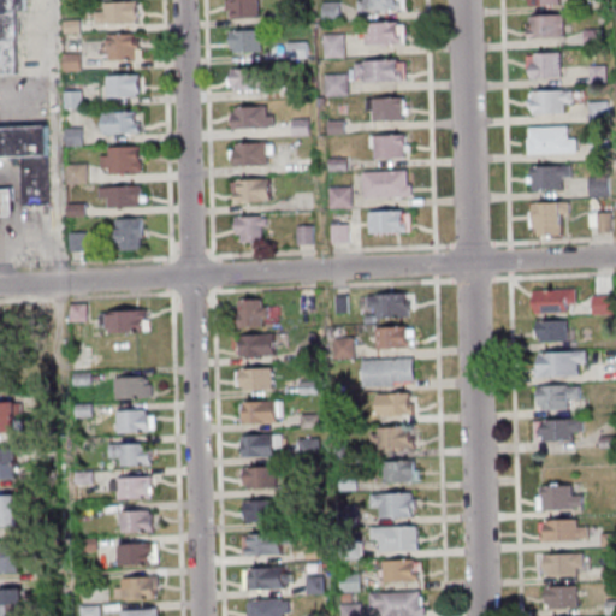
[(0,0),(23,0),(24,11),(15,11),(16,41),(15,40),(0,40),(0,0)]
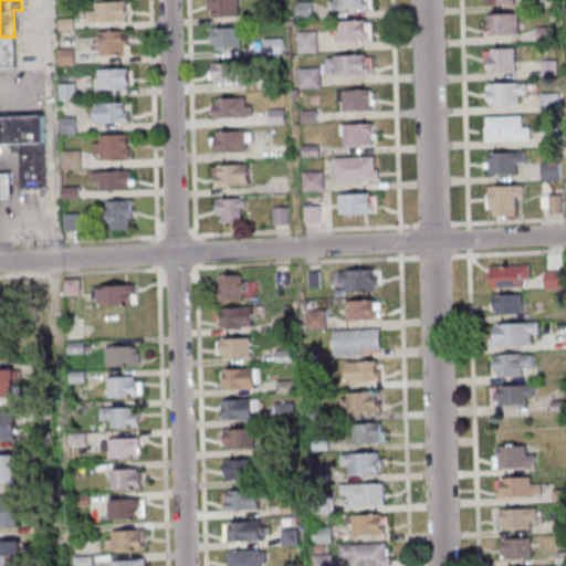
[(94,10),(94,1),(125,0),(125,18),(123,18),(123,20),(86,22),(85,10),(94,10)]
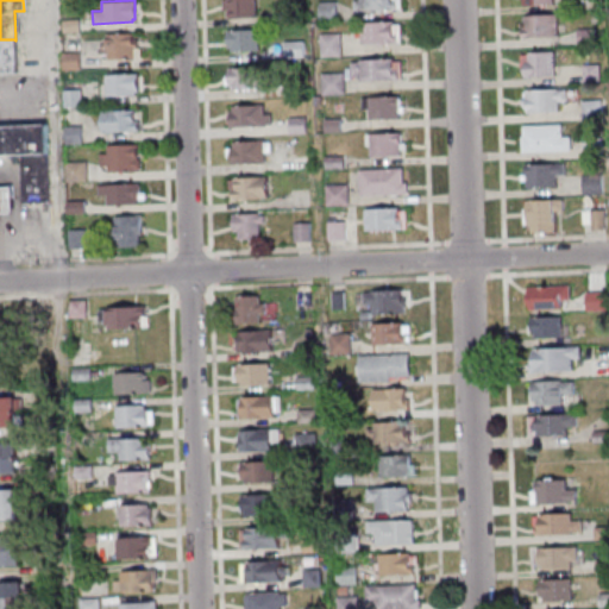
[(227,0),(255,0),(256,19),(228,20),(227,12),(221,12),(221,1),(227,1),(227,0)]
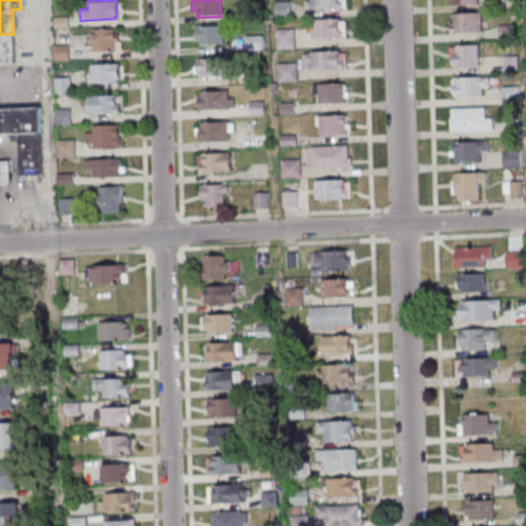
[(310,0),(339,0),(339,1),(342,1),(343,10),(311,11),(311,9),(305,9),(304,1),(310,1),(310,0)]
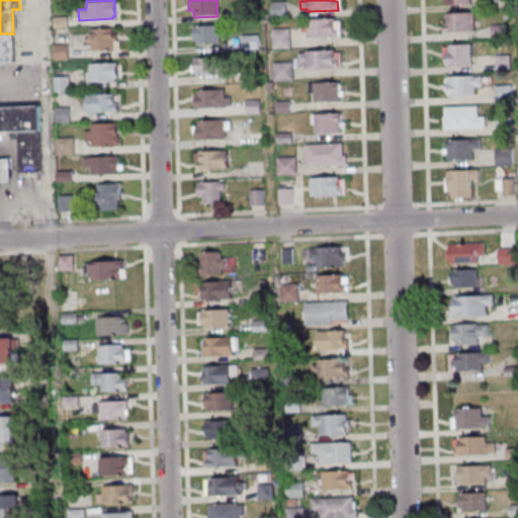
[(285,1),(286,17),(271,17),(270,2),(285,1)]
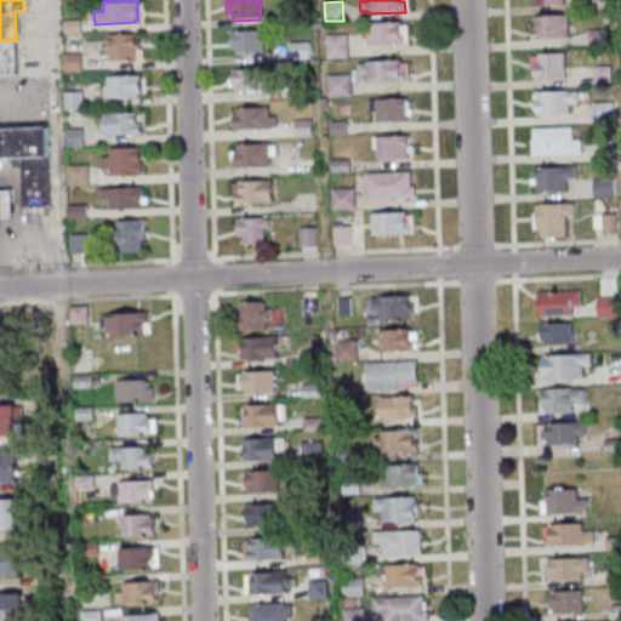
[(535,18),(567,17),(568,39),(531,40),(530,30),(535,30),(535,18)]
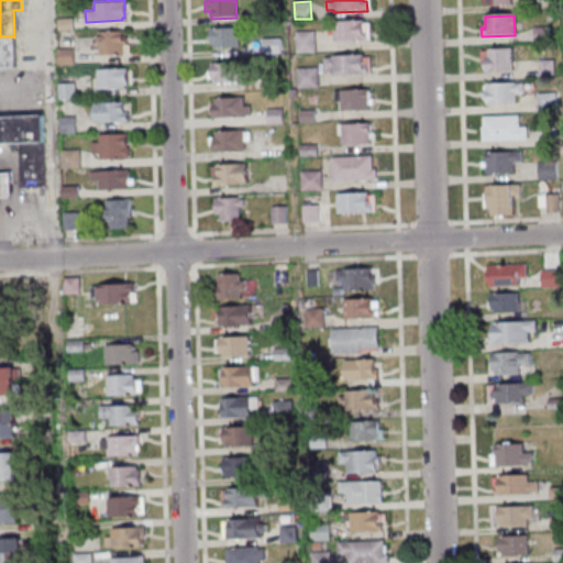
[(72,18),(72,30),(56,31),(55,18),(72,18)]
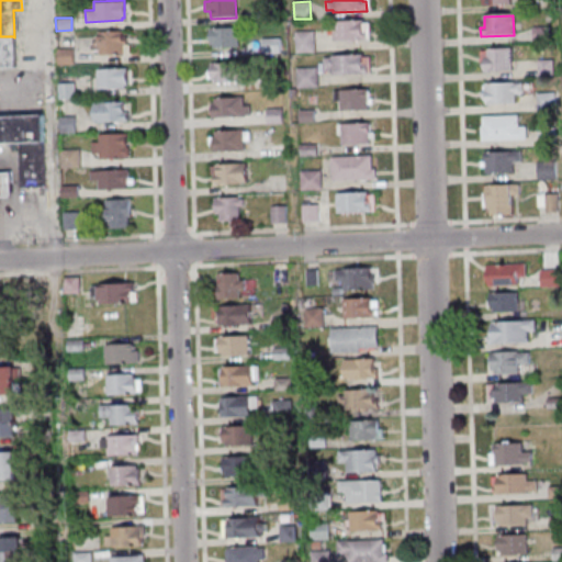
[(332,22),(332,25),(326,25),(327,36),(334,35),(334,42),(367,41),(367,34),(363,34),(362,21),(332,22)]
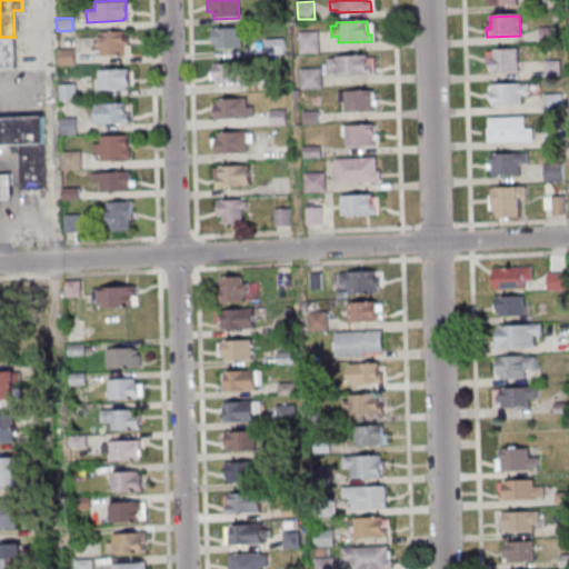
[(538,28),(539,43),(555,42),(555,27),(538,28)]
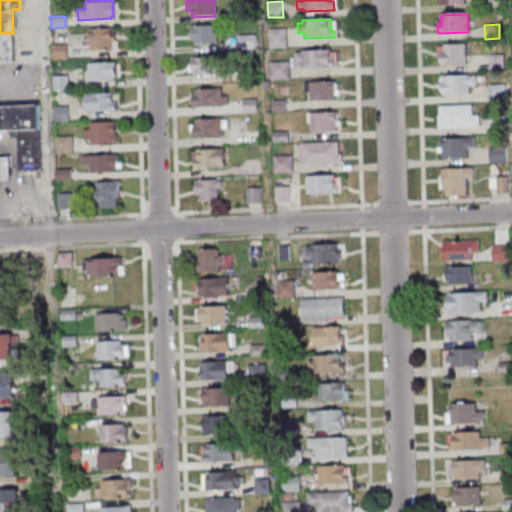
[(189,27),(217,25),(218,45),(193,47),(193,42),(190,42),(189,27)]
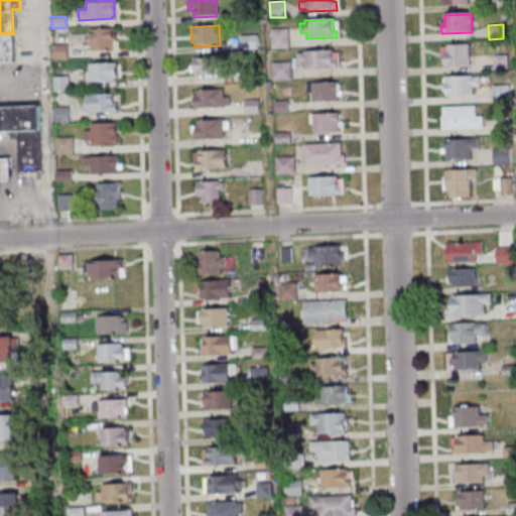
[(88,36),(88,28),(112,27),(112,33),(114,33),(115,39),(112,39),(113,48),(90,49),(90,44),(84,45),(83,36),(88,36)]
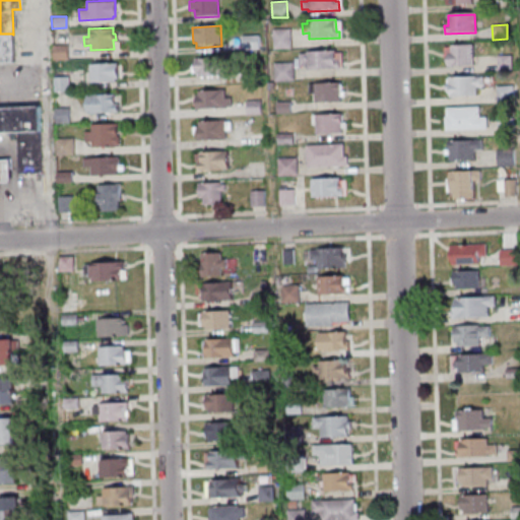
[(290,28),(290,49),(273,50),(272,29),(290,28)]
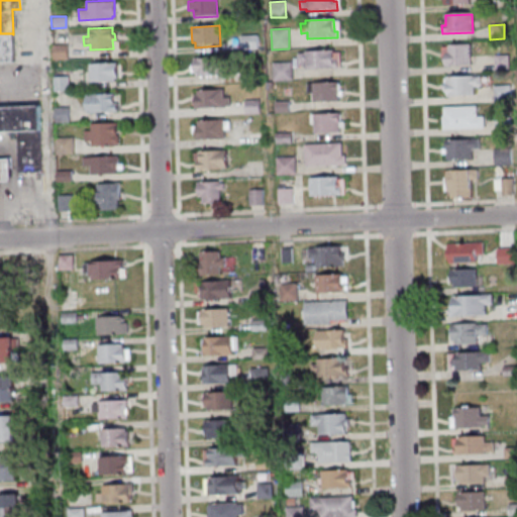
[(0,33),(12,33),(13,63),(0,63),(0,33)]
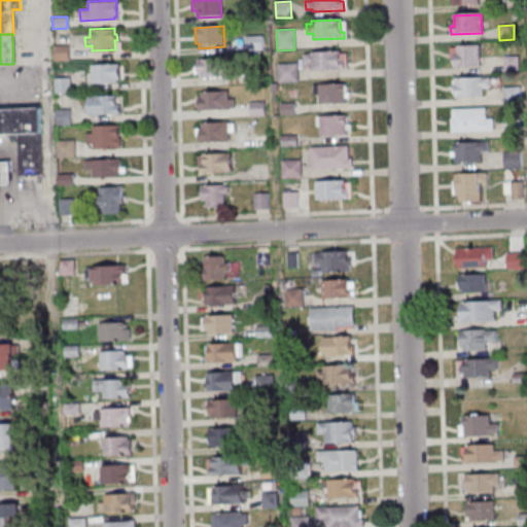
[(245,36),(246,51),(262,50),(261,36),(245,36)]
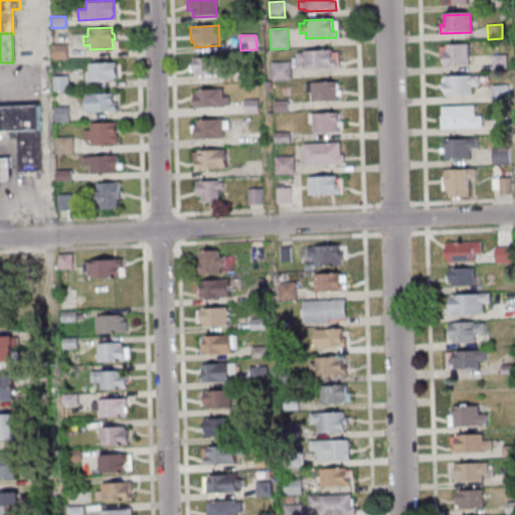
[(65,44),(66,59),(51,59),(50,44),(65,44)]
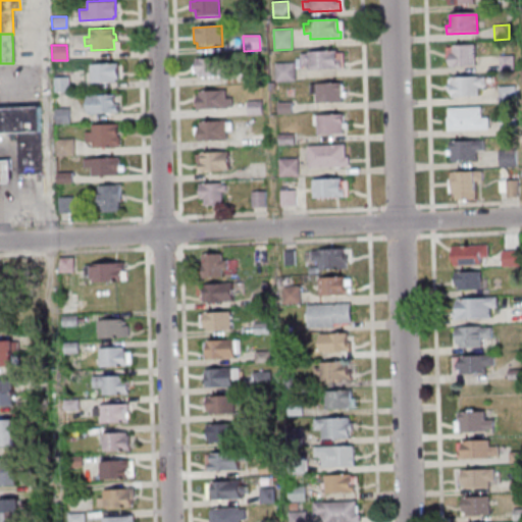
[(452,46),(473,46),(474,66),(449,68),(449,54),(452,54),(452,46)]
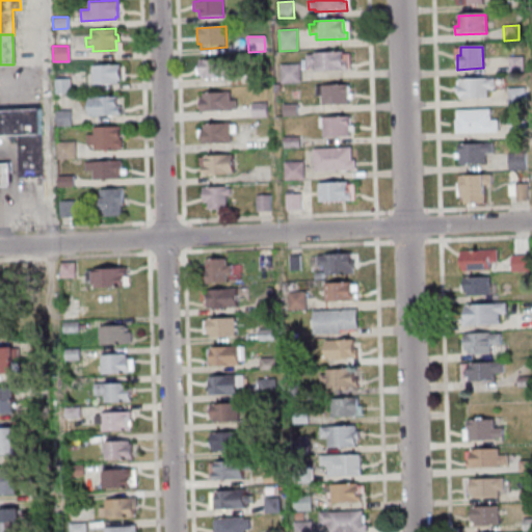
[(307,55),(314,55),(314,54),(343,52),(343,54),(350,54),(350,71),(315,73),(315,68),(307,68),(307,55)]
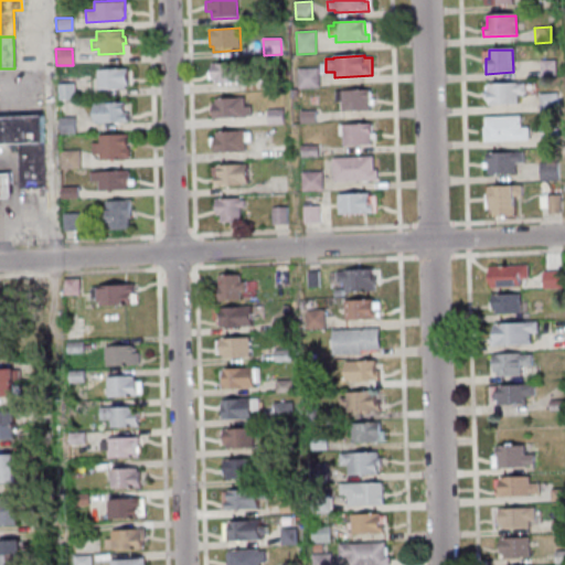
[(540,61),(540,76),(555,76),(555,61),(540,61)]
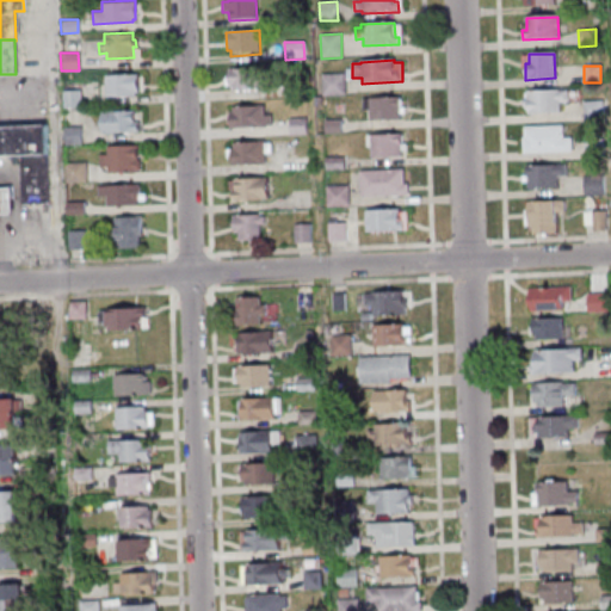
[(228,71),(261,69),(263,90),(233,92),(232,88),(229,88),(228,71)]
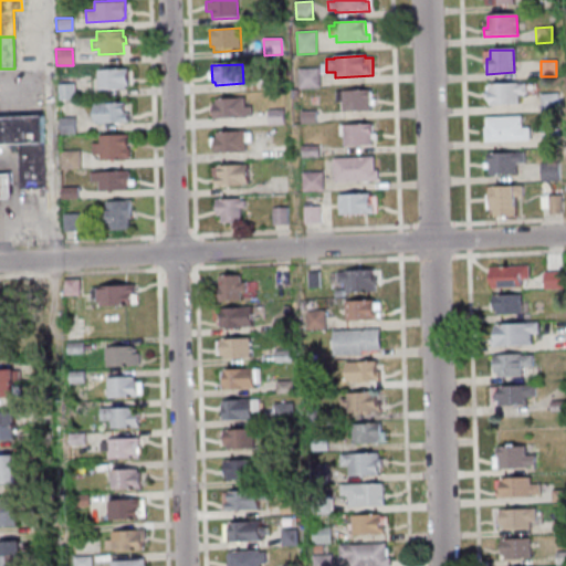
[(96,69),(97,88),(125,87),(124,84),(127,84),(127,67),(96,69)]
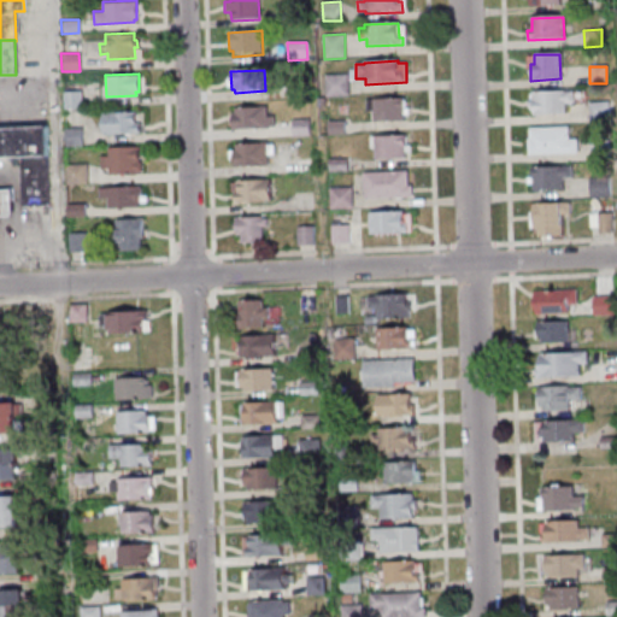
[(324,75),(325,98),(350,97),(348,74),(324,75)]
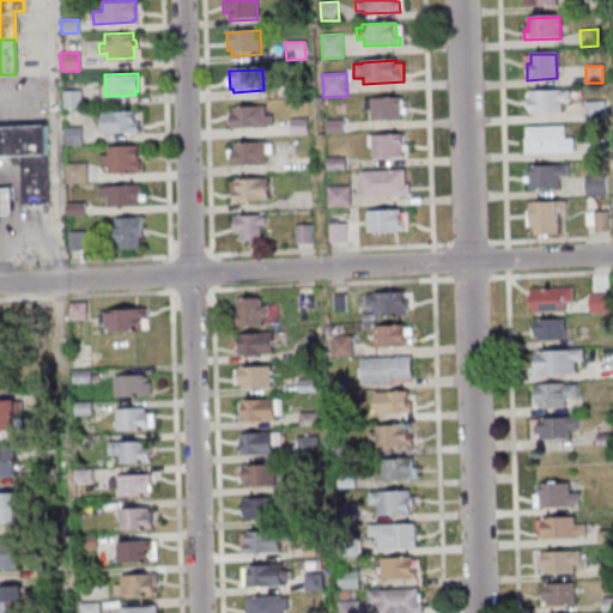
[(289,85),(289,99),(307,98),(307,84),(289,85)]
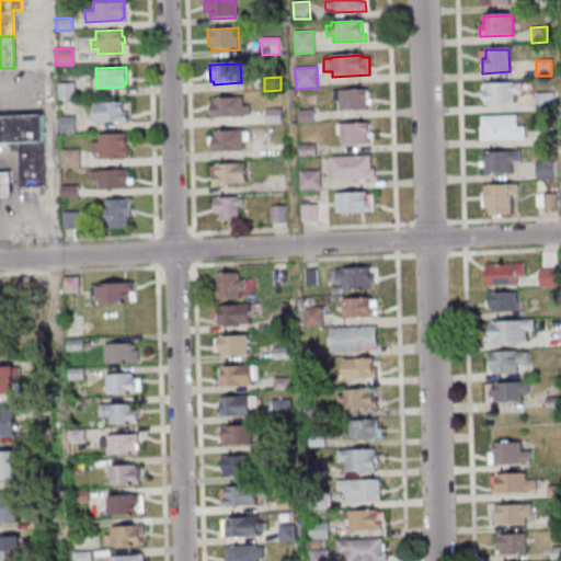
[(56,82),(57,99),(73,99),(73,82),(56,82)]
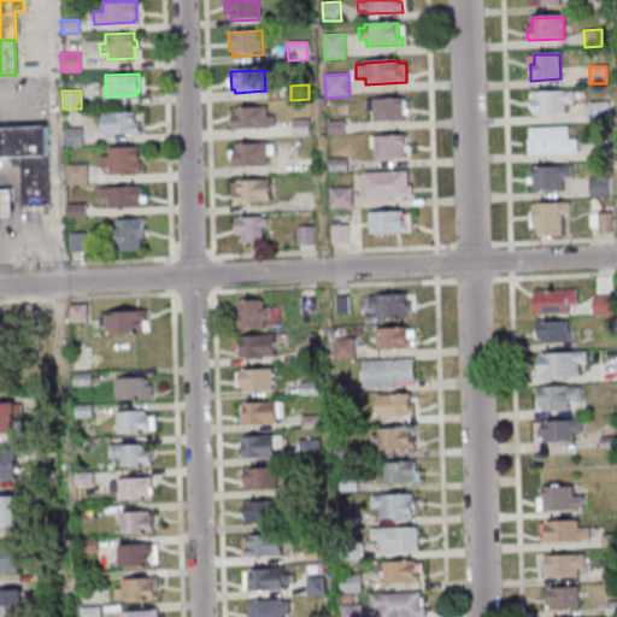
[(532,100),(532,93),(564,92),(564,93),(573,93),(573,105),(564,105),(564,115),(533,116),(533,110),(529,110),(529,100),(532,100)]
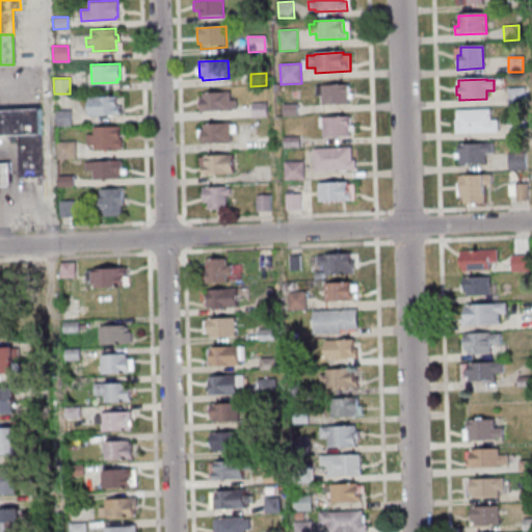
[(315,86),(347,86),(349,87),(349,92),(348,96),(348,106),(322,106),(322,97),(315,97),(315,86)]
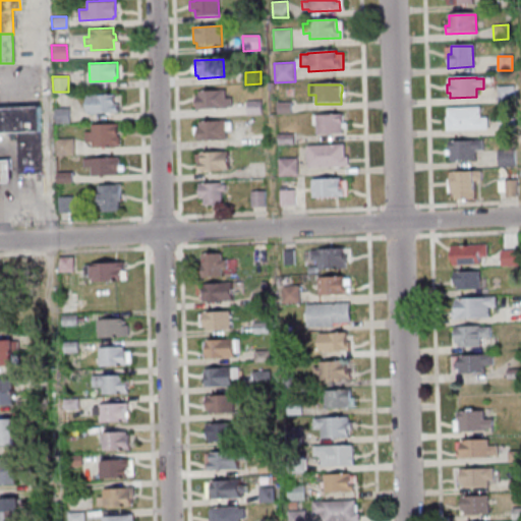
[(497,87),(497,104),(514,104),(513,87),(497,87)]
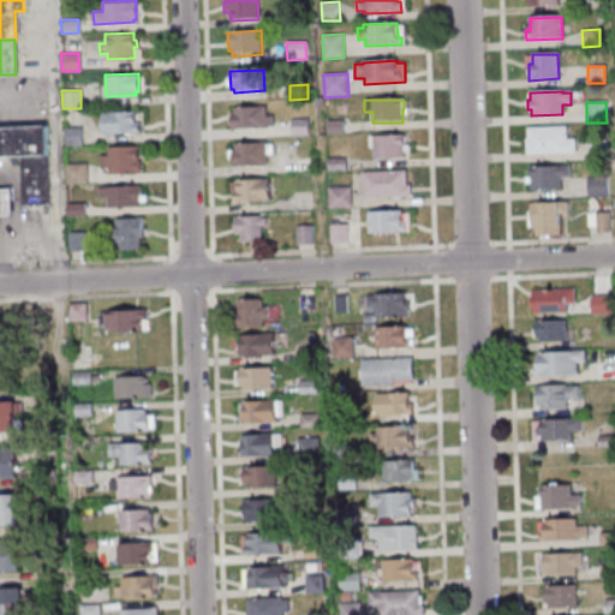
[(233,109),(266,108),(266,118),(272,118),(273,127),(266,127),(266,130),(232,132),(231,114),(233,114),(233,109)]
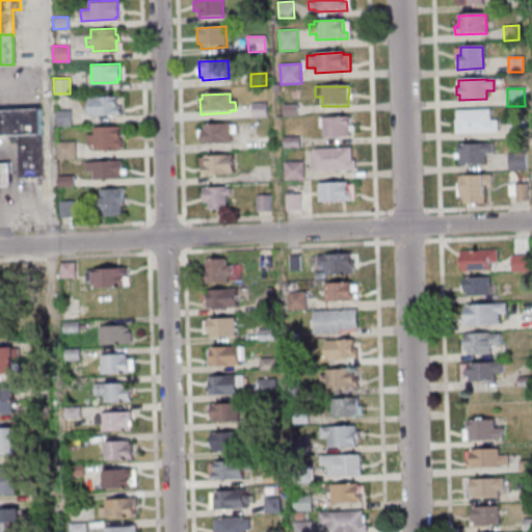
[(87,97),(87,115),(120,114),(120,105),(123,105),(122,96),(87,97)]
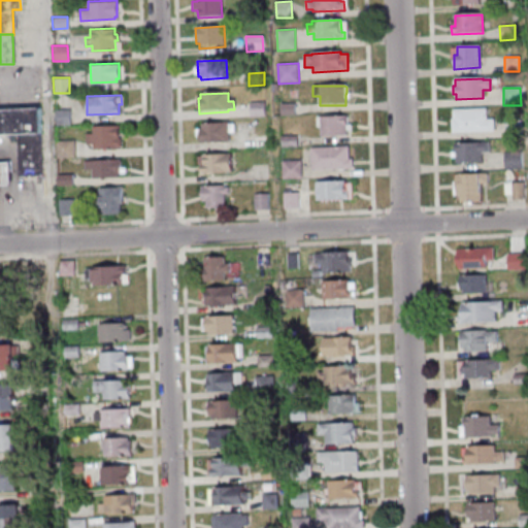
[(250,103),(251,118),(265,117),(264,102),(250,103)]
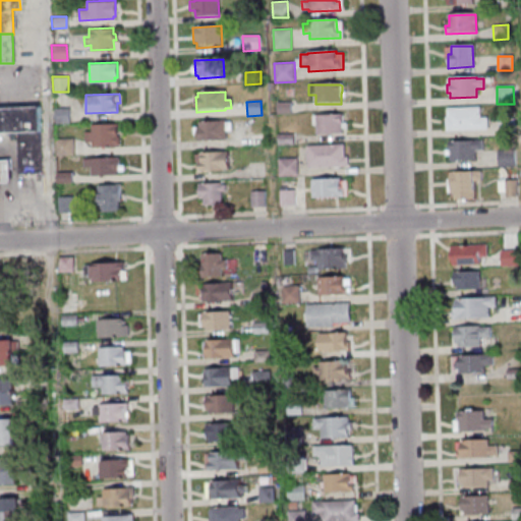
[(291,113),(291,102),(276,103),(277,113),(291,113)]
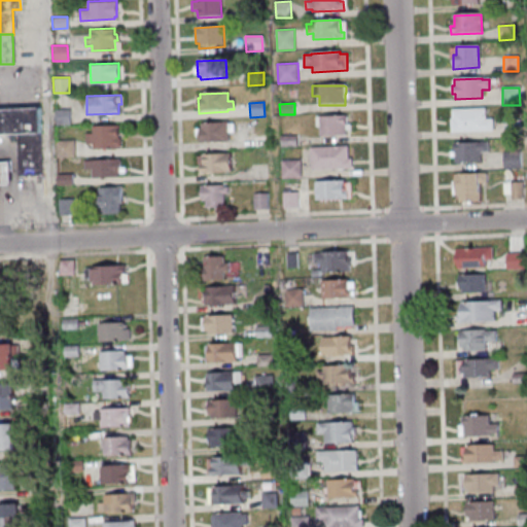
[(18,133),(0,133),(0,106),(38,105),(39,133),(18,133)]
